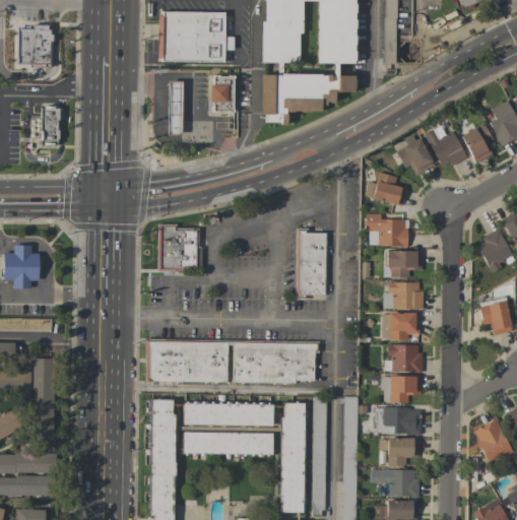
[(263,0),(264,63),(303,63),(302,1),(318,1),(318,63),(334,63),(334,74),(262,74),(262,123),(287,123),(287,112),(322,112),(322,104),(336,104),(336,91),(356,91),(356,76),(339,76),(339,63),(357,63),(356,0),(263,0)]
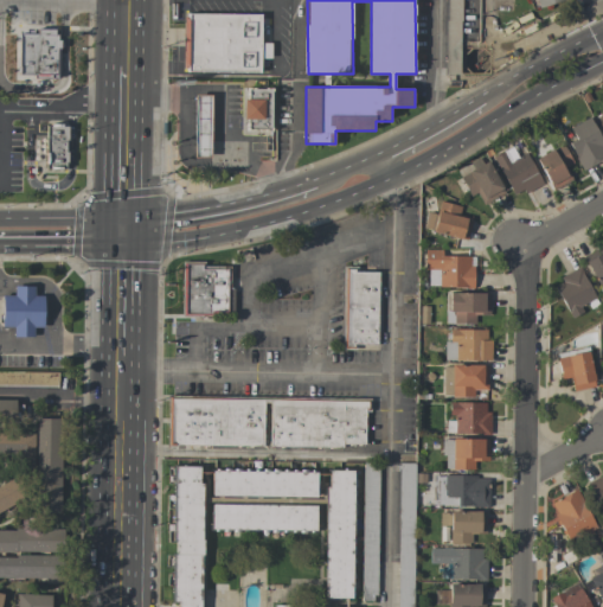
[(263,72),(263,58),(274,58),(274,43),(263,43),(263,14),(186,14),(185,71),(263,72)]
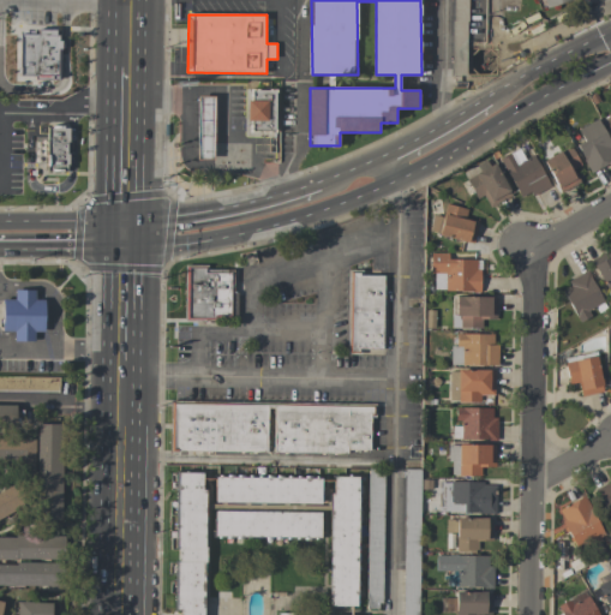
[(23,31),(63,33),(61,79),(23,78),(23,31)]
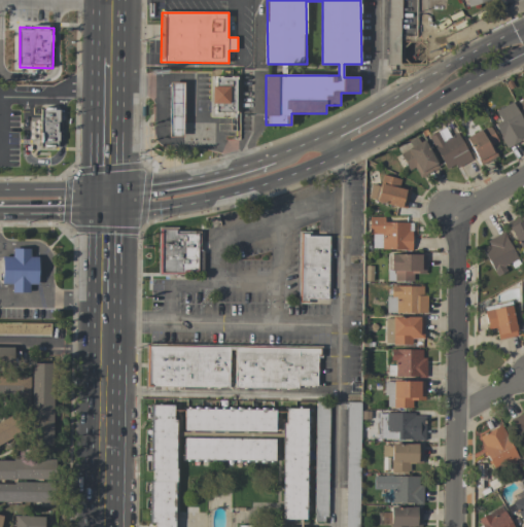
[(238,76),(213,77),(214,114),(239,113),(238,76)]
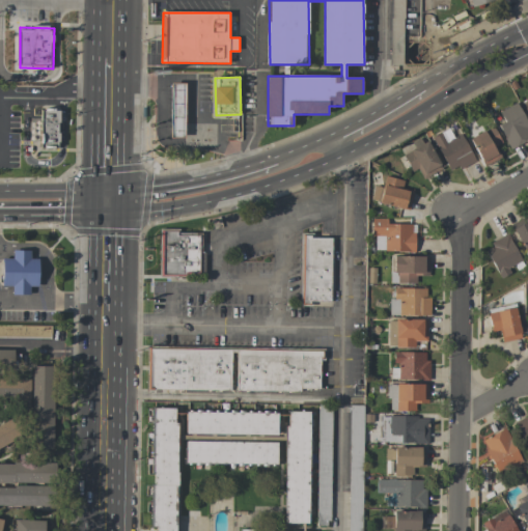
[(173,83),(187,83),(187,105),(186,138),(172,137),(173,83)]
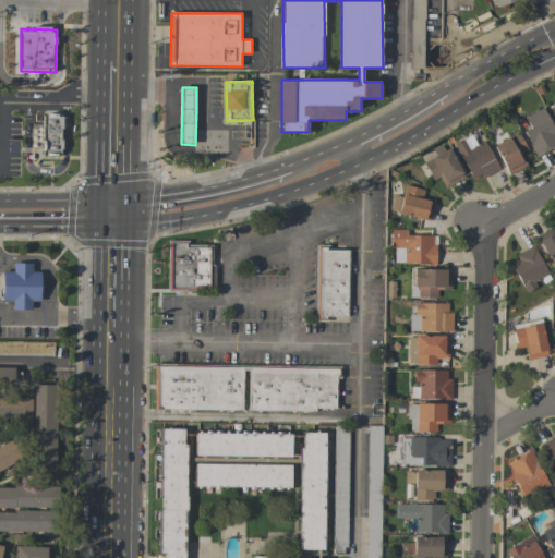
[(540,157),(554,149),(554,126),(545,108),(527,118),(532,128),(526,131),(540,157)]
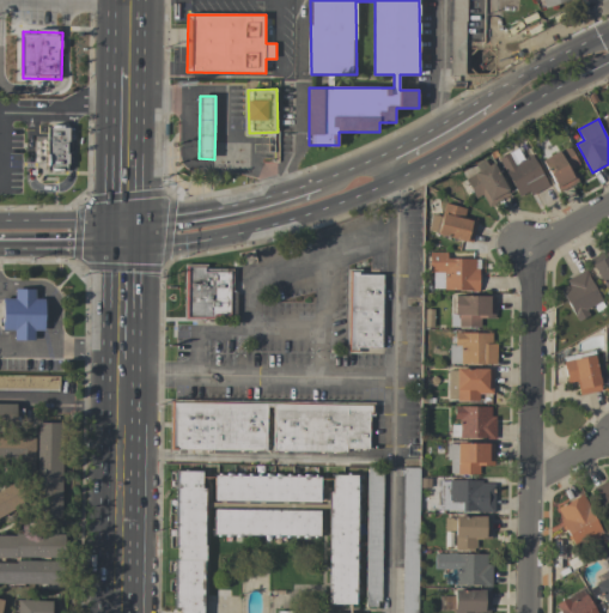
[(47,121),(73,122),(73,175),(47,176),(47,121)]
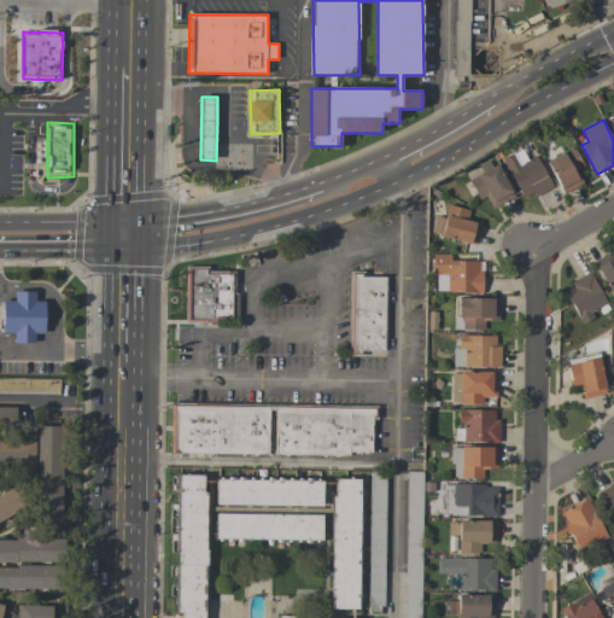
[(526,200),(555,187),(532,143),(504,157),(526,200)]
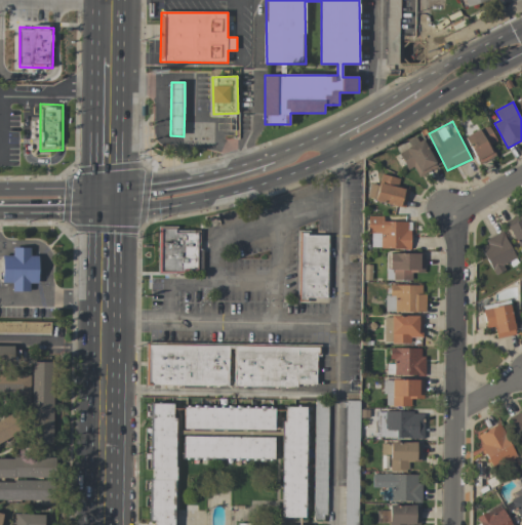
[(492,146),(498,142),(489,124),(466,137),(481,165),(497,156),(492,146)]
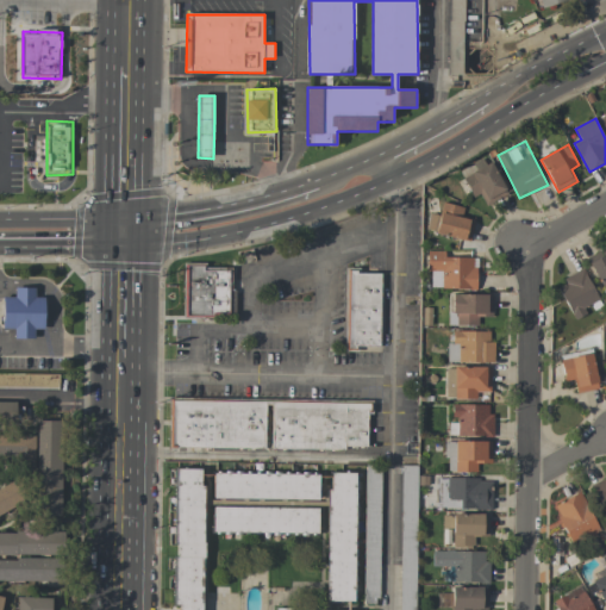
[(476,197),(482,194),(489,206),(511,194),(493,162),(464,176),(476,197)]
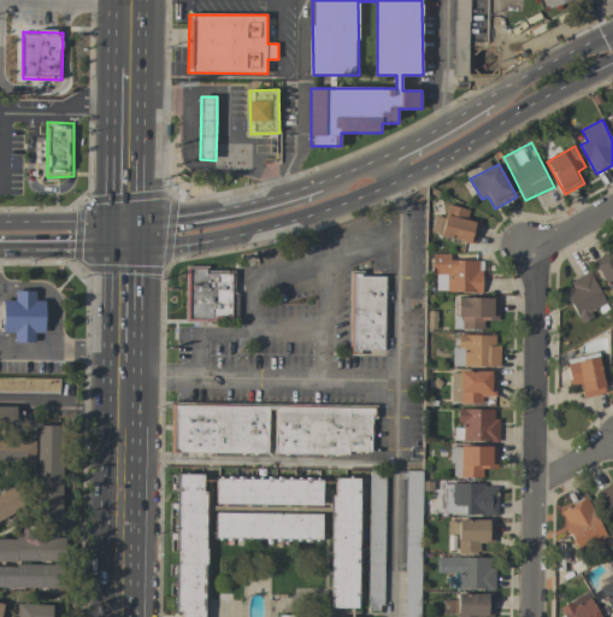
[(437,216),(434,234),(478,244),(483,222),(470,219),(472,210),(449,205),(447,217),(437,216)]
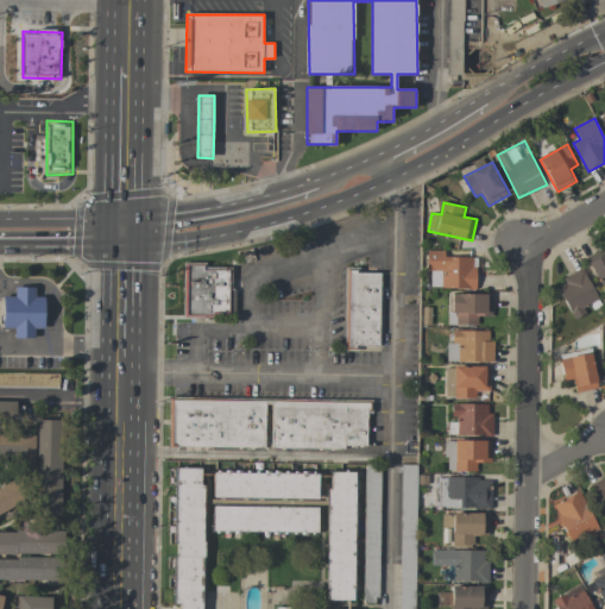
[(477,288),(478,257),(446,256),(446,251),(430,250),(430,287),(477,288)]
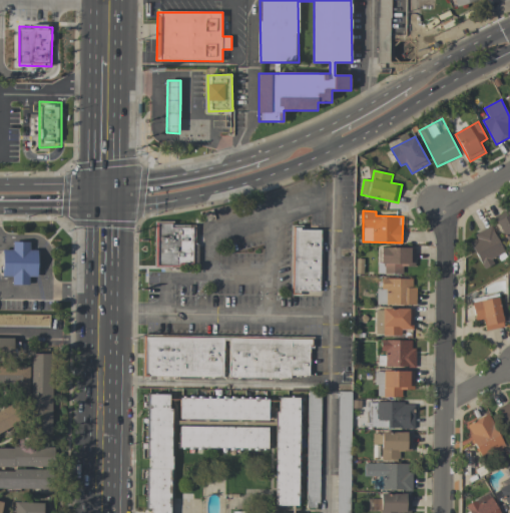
[(509,213),(498,220),(509,241),(509,213)]
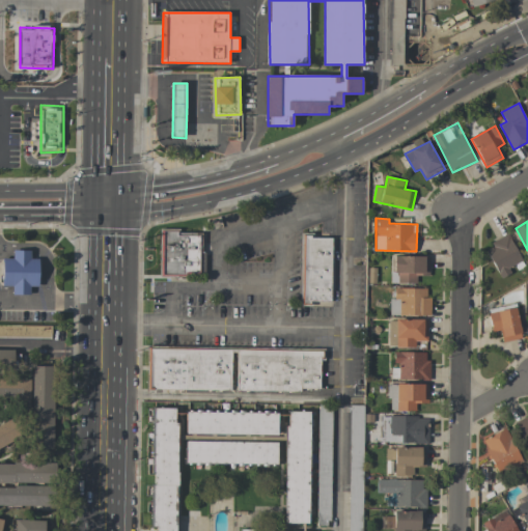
[(163,228),(183,228),(183,231),(203,232),(203,251),(207,252),(209,277),(190,275),(190,278),(162,277),(163,228)]
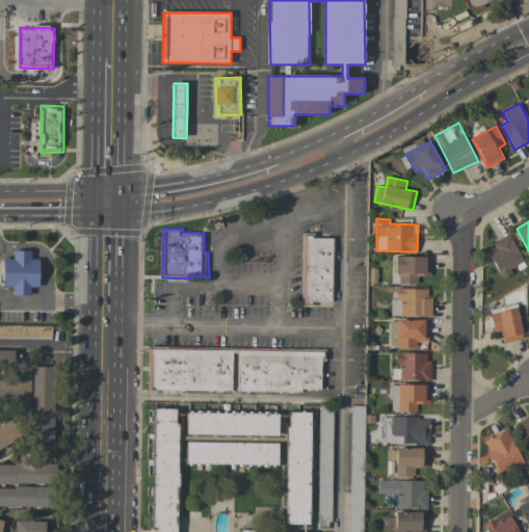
[(302,236),(303,306),(336,306),(335,235),(302,236)]
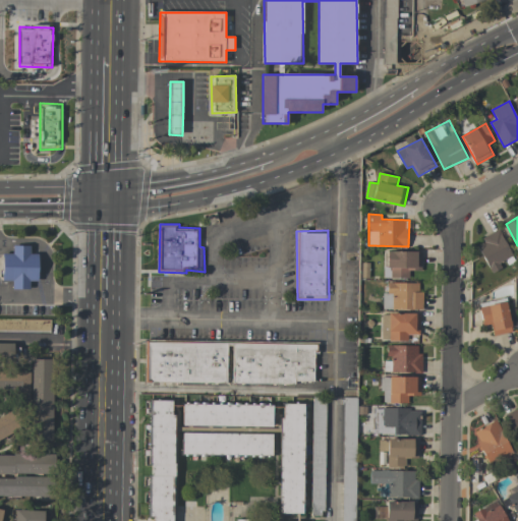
[(477,243),(492,271),(515,257),(501,230),(477,243)]
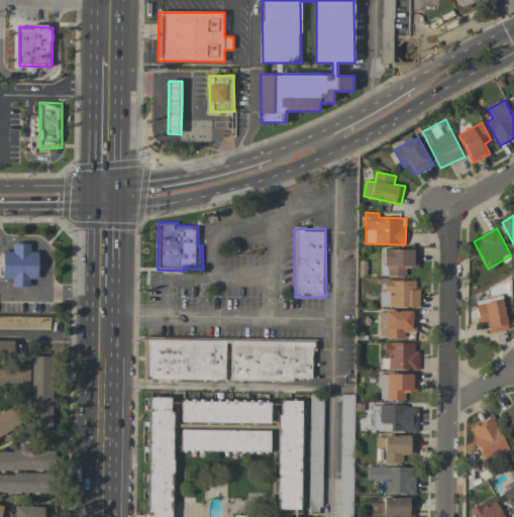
[(5,251),(14,251),(15,243),(31,244),(31,251),(39,251),(38,279),(30,279),(30,287),(14,287),(14,279),(4,279),(5,251)]
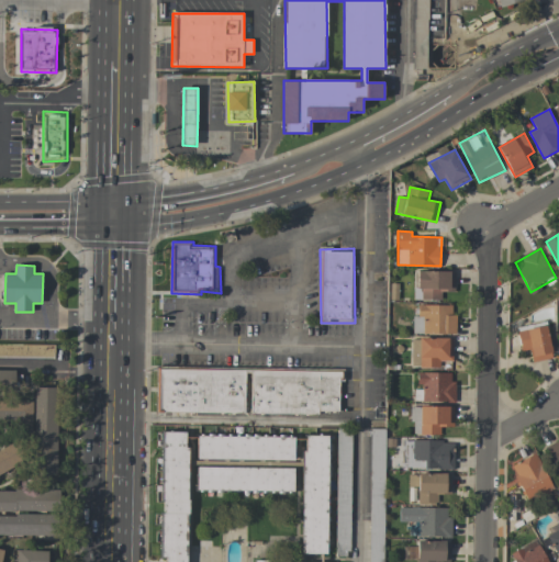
[(457,271),(416,271),(416,288),(424,288),(424,300),(444,300),(444,292),(457,292),(457,271)]
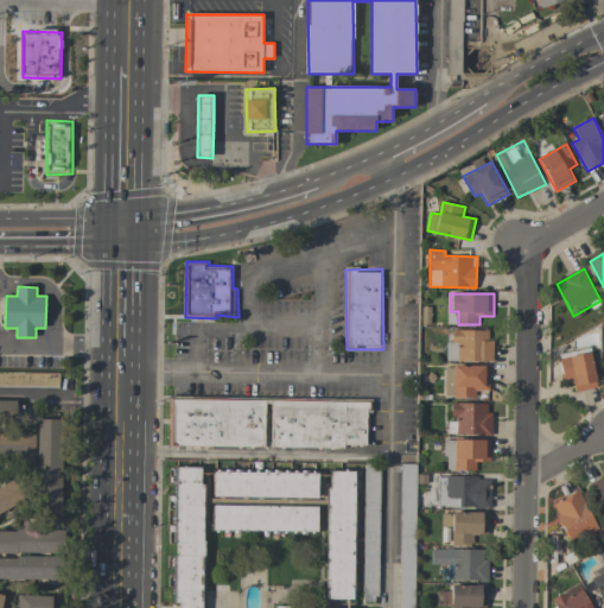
[(490,330),(455,330),(453,344),(449,343),(449,360),(495,361),(496,341),(490,341),(490,330)]
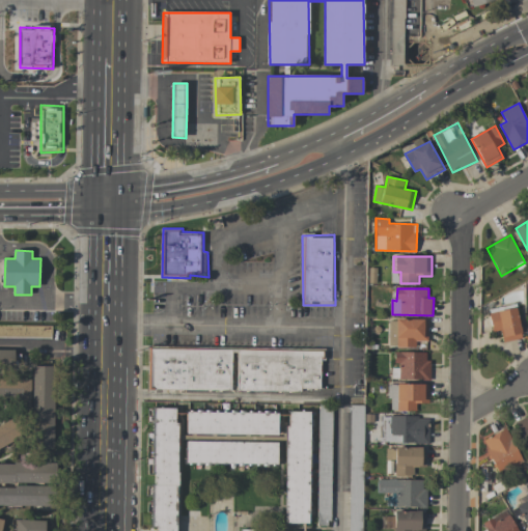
[(490,313),(495,332),(502,330),(505,342),(524,338),(517,307),(490,313)]
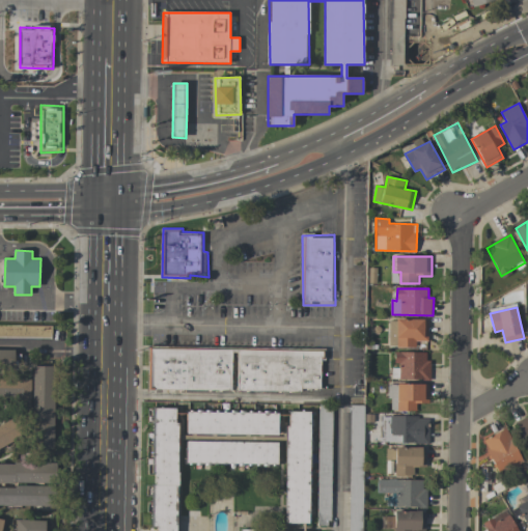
[(429,341),(429,319),(391,319),(390,346),(417,346),(417,341),(429,341)]
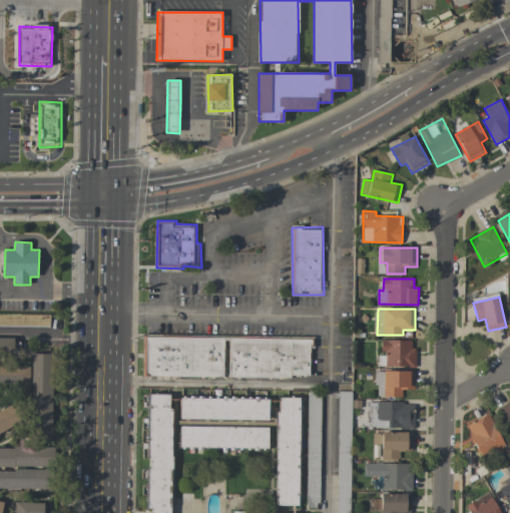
[(51,315),(0,314),(0,325),(51,326),(51,315)]
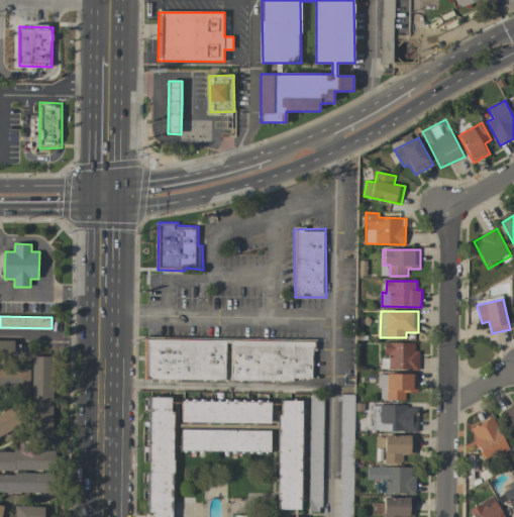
[(174,338),(172,377),(198,379),(200,339),(174,338)]
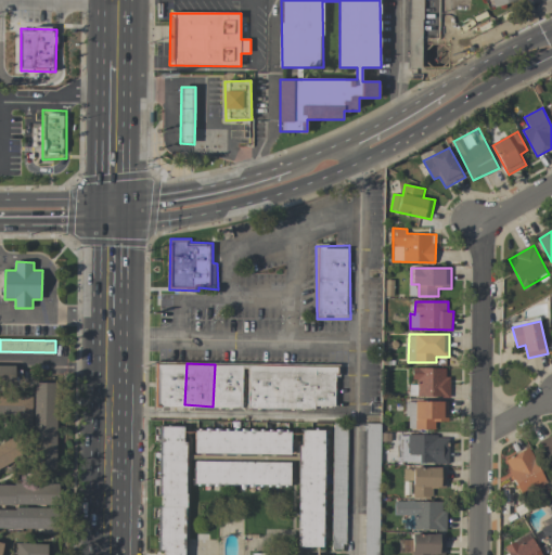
[(16,365),(0,364),(0,384),(16,384),(16,365)]
